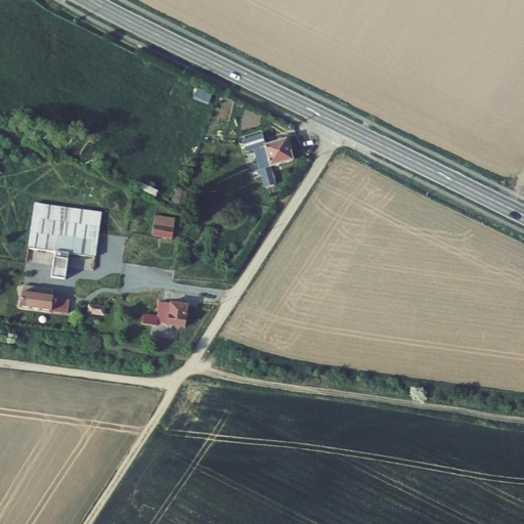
[(198,90),(194,100),(210,104),(213,94),(198,90)]
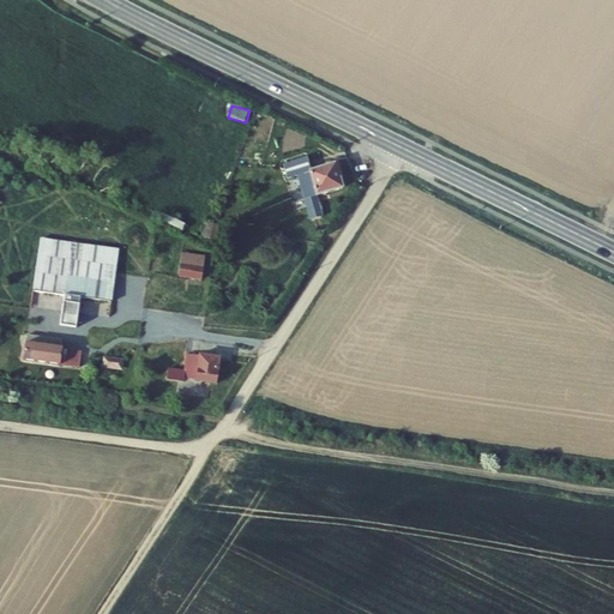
[(289,180),(298,178),(311,220),(323,216),(317,196),(343,188),(336,163),(312,172),(307,157),(284,163),(289,180)]
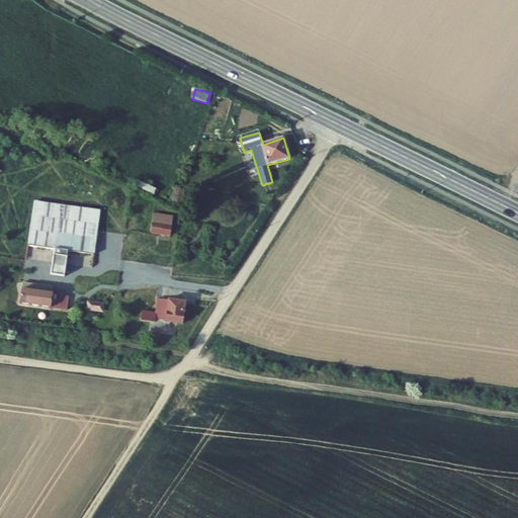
[(170,199),(184,202),(186,190),(172,187),(170,199)]
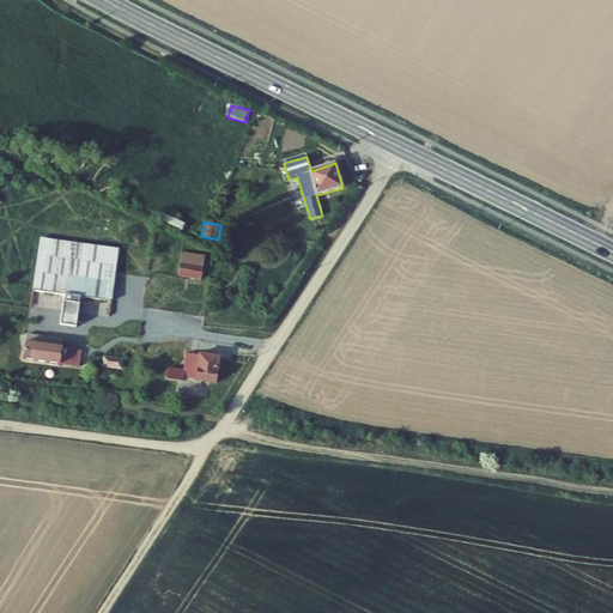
[(41,238),(34,291),(111,302),(115,272),(119,249),(41,238)]
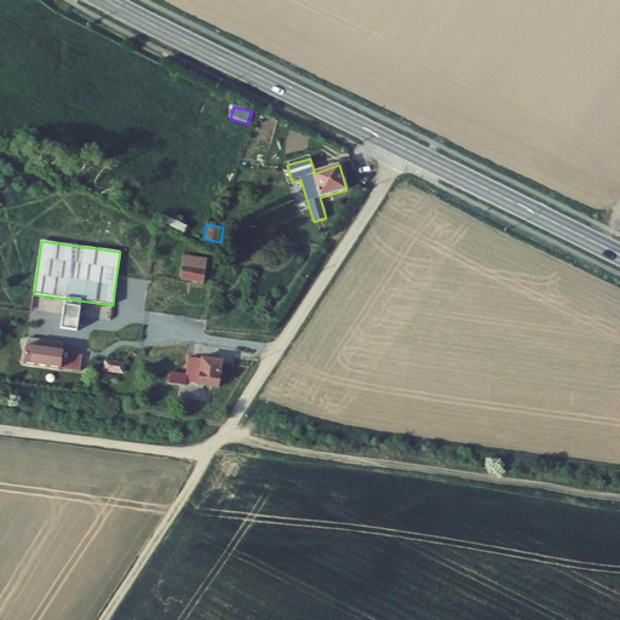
[(179,279),(204,282),(206,259),(183,256),(179,279)]
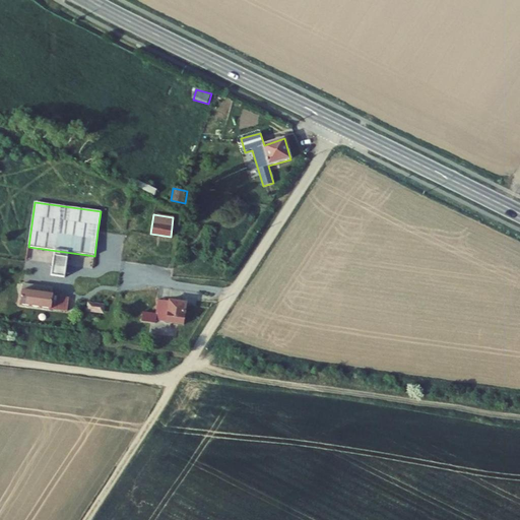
[(94,256),(28,247),(24,272),(90,281),(94,256)]
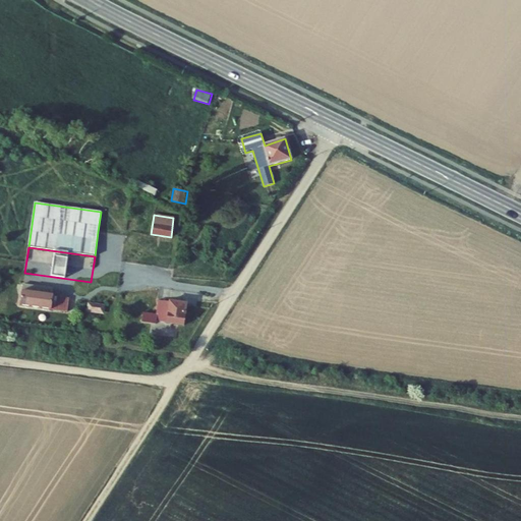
[(22,291),(53,295),(54,289),(23,284),(22,291)]
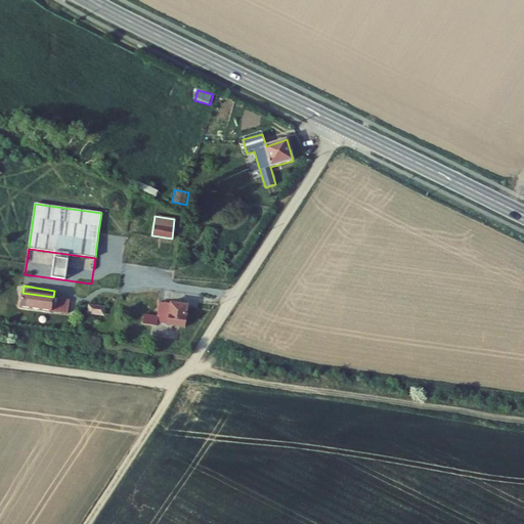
[(53,298),(53,297),(23,293),(20,307),(51,311),(53,300),(53,298)]
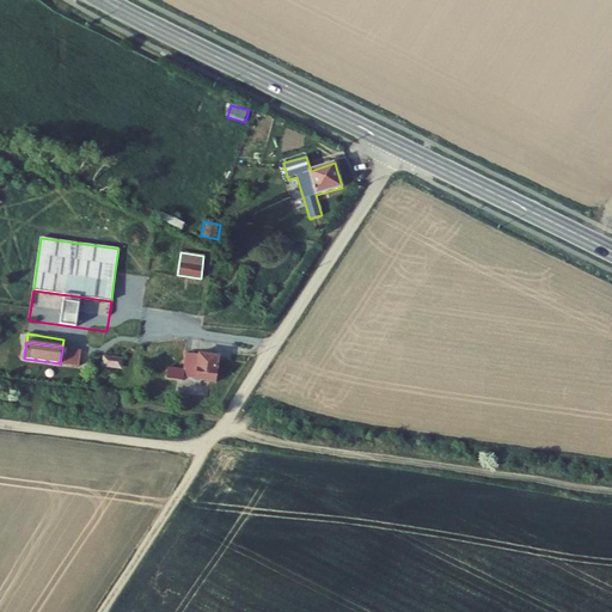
[(60,363),(79,366),(81,353),(62,350),(60,363)]
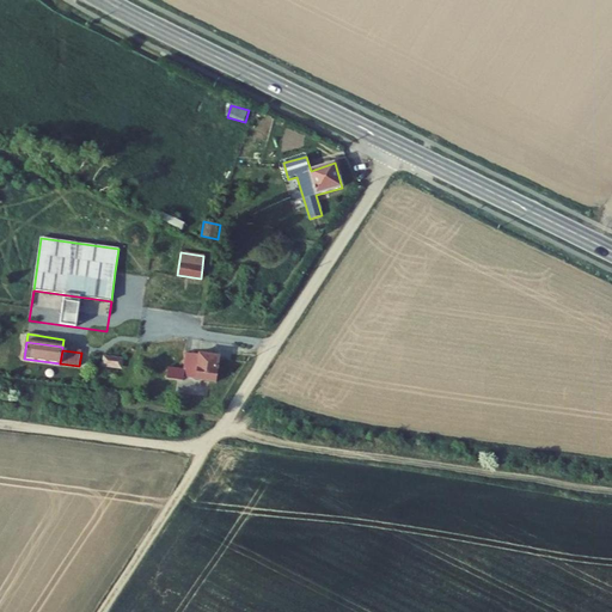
[(183,379),(184,377),(216,381),(219,357),(187,353),(184,369),(169,367),(166,378),(183,379)]
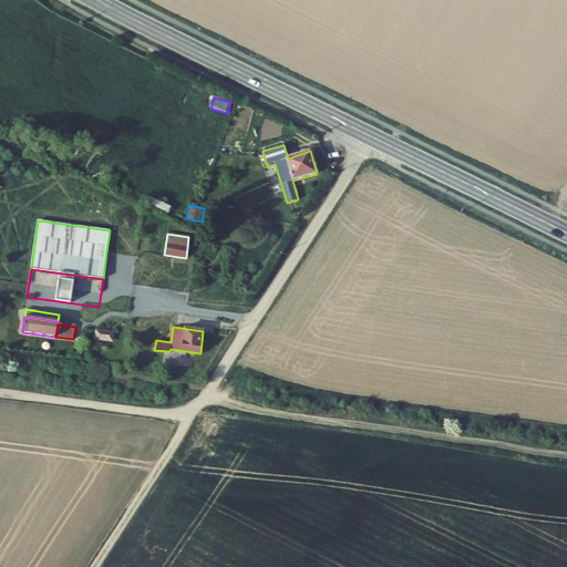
[(95,331),(94,340),(107,341),(109,333),(95,331)]
